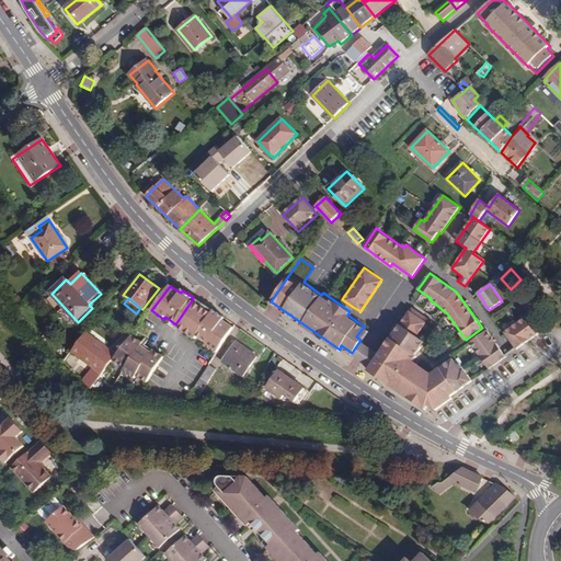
[(353,307),(342,299),(339,304),(350,311),(353,307)]
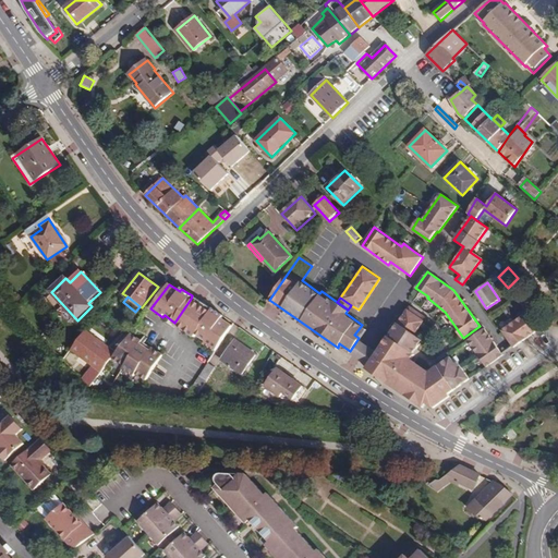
[(201,305),(191,299),(174,323),(173,324),(183,330),(201,305)]
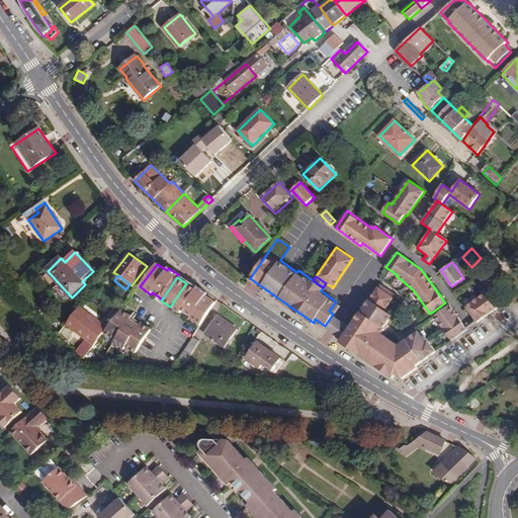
[(385,310),(397,293),(380,282),(350,326),(344,322),(335,333),(341,338),(340,340),(358,353),(361,349),(366,353),(363,356),(394,377),(397,372),(404,377),(418,368),(416,365),(436,352),(428,341),(426,342),(418,332),(401,344),(389,336),(390,335),(384,332),(386,330),(384,329),(386,325),(394,317),(385,310)]
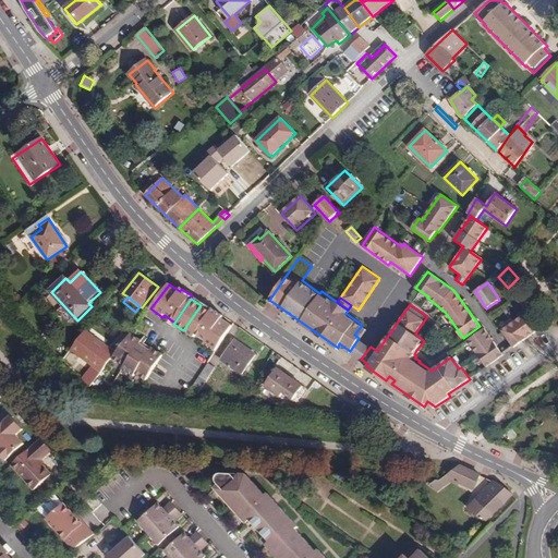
[(210,312),(201,305),(183,330),(195,337),(196,335),(206,341),(205,343),(216,351),(231,328),(222,319),(223,316),(213,310),(210,312)]
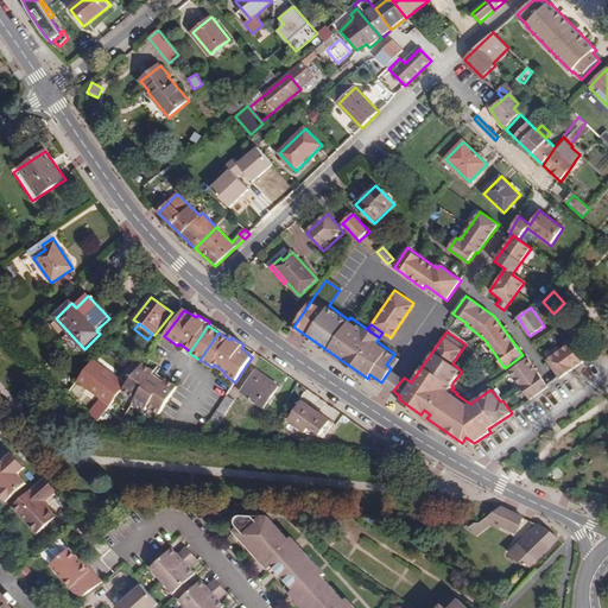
[(590,358),(575,341),(561,350),(546,360),(559,379),(590,358)]
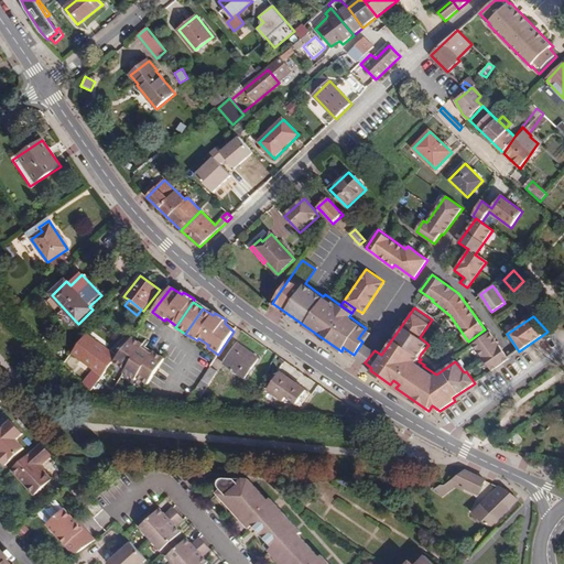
[(358,338),(362,342),(369,332),(366,328),(358,338)]
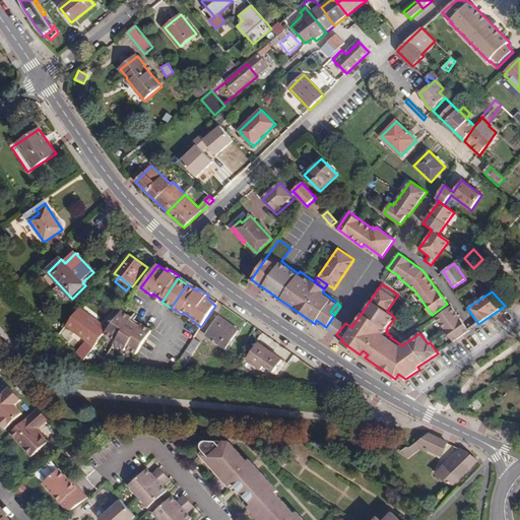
[(454,341),(469,330),(451,306),(437,316),(454,341)]
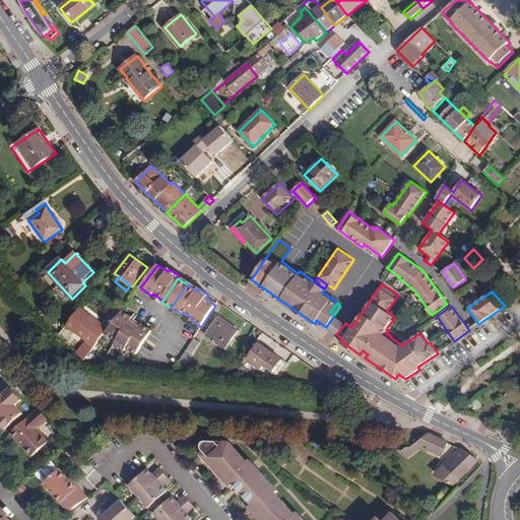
[(105,334),(109,329),(79,309),(66,326),(74,331),(75,330),(84,336),(83,338),(87,341),(77,353),(84,361),(105,334)]
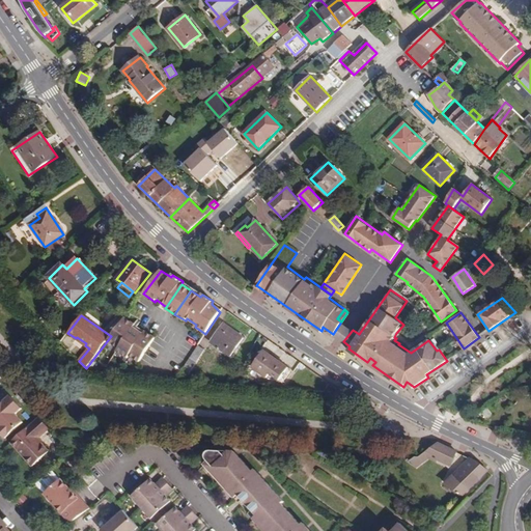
[(124,318),(111,336),(107,341),(119,348),(117,352),(128,358),(130,356),(139,362),(155,338),(144,331),(143,334),(133,328),(135,325),(124,318)]
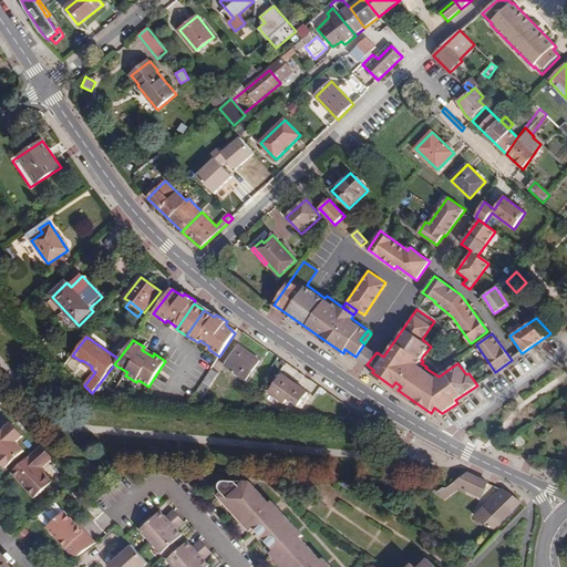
[(372,349),(364,343),(356,357),(363,362),(367,364),(377,352),(372,349)]
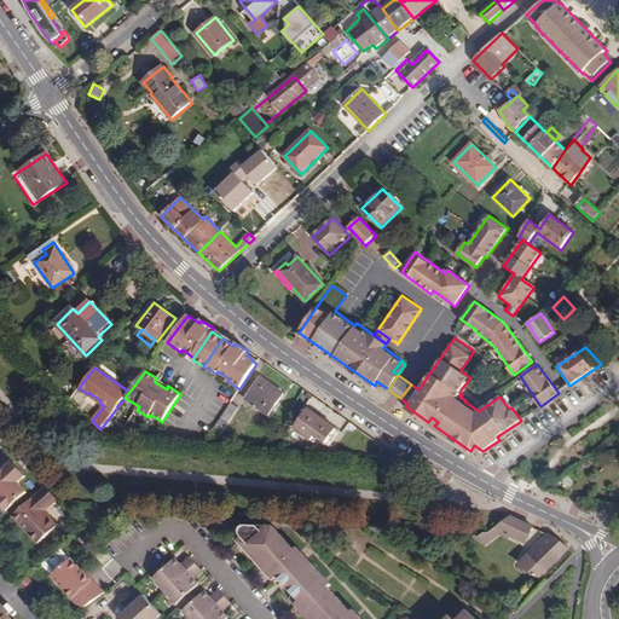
[(284,394),(260,377),(246,398),(270,416),(284,394)]
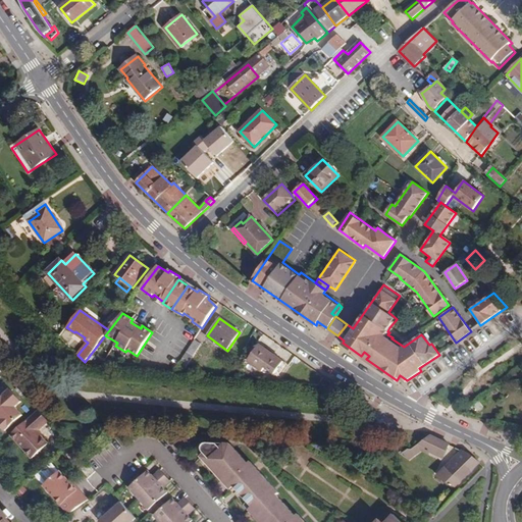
[(142,325),(133,319),(131,322),(141,328),(142,325)]
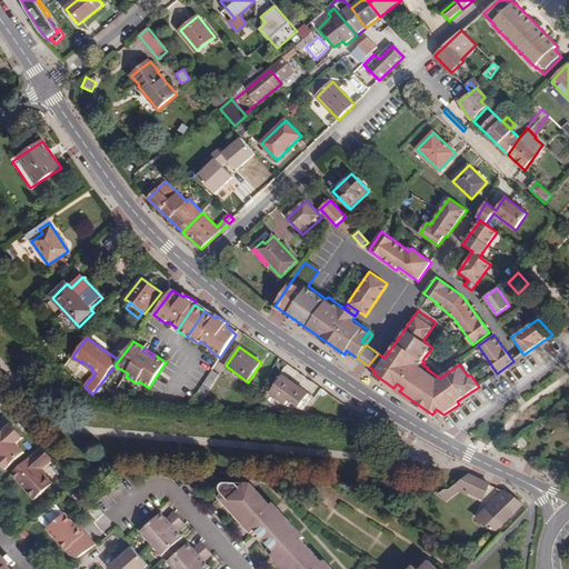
[(92,368),(82,361),(81,362),(91,370),(92,368)]
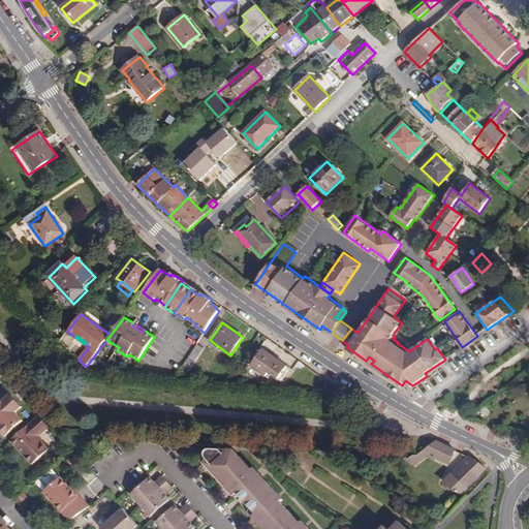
[(204,348),(197,344),(177,376),(185,377),(204,348)]
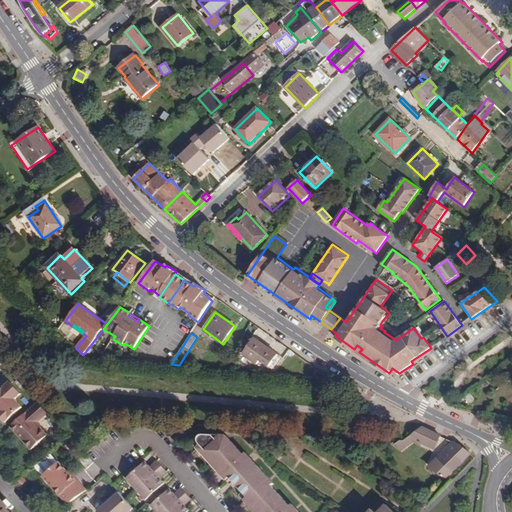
[(281,357),(255,338),(243,354),(258,365),(261,360),(273,369),(281,357)]
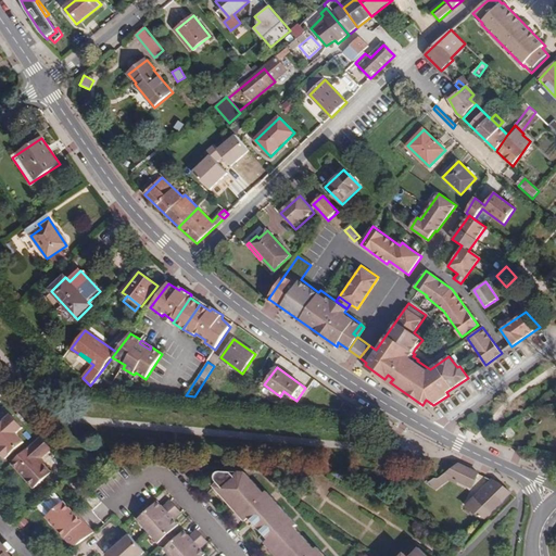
[(0,453),(5,459),(25,443),(17,434),(24,429),(12,415),(0,425),(0,453)]
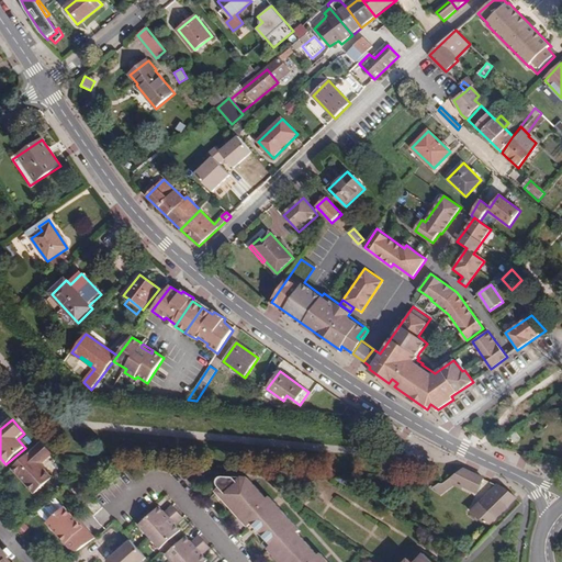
[(53,454),(42,442),(12,469),(35,494),(53,479),(41,465),(53,454)]
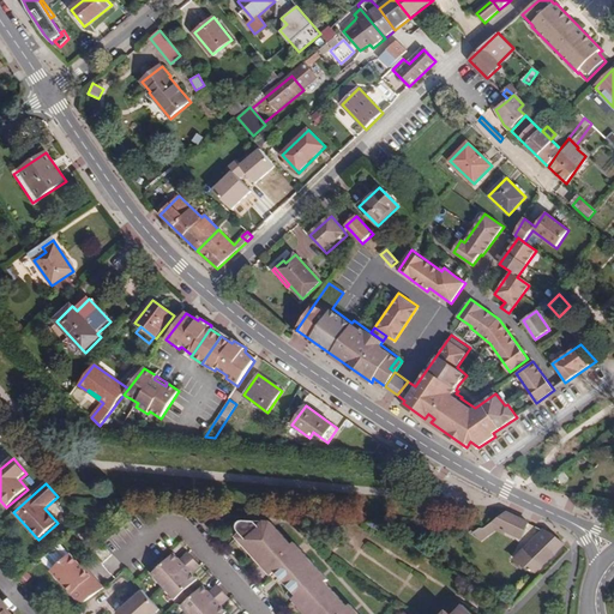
[(529,523),(506,512),(493,523),(495,525),(522,539),(529,523)]
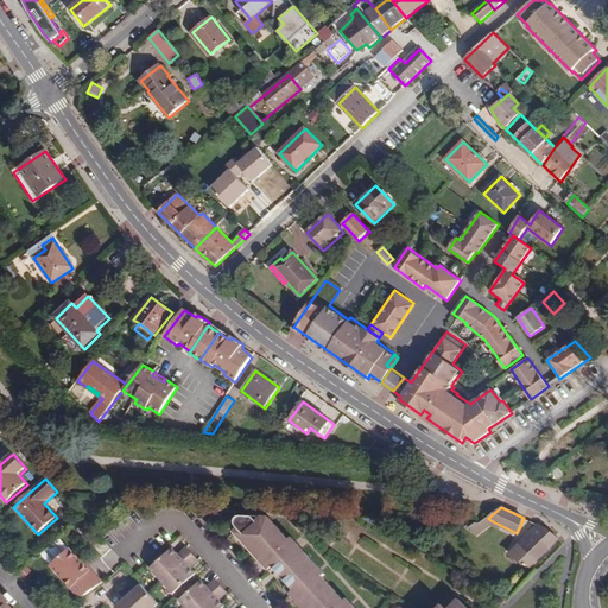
[(355,607),(348,599),(346,601),(323,577),(325,575),(292,538),(290,540),(268,518),(245,515),(238,519),(236,521),(239,529),(242,533),(239,537),(271,571),(274,568),(283,578),(279,581),(292,596),(296,593),(299,596),(296,600),(303,607),(355,607)]
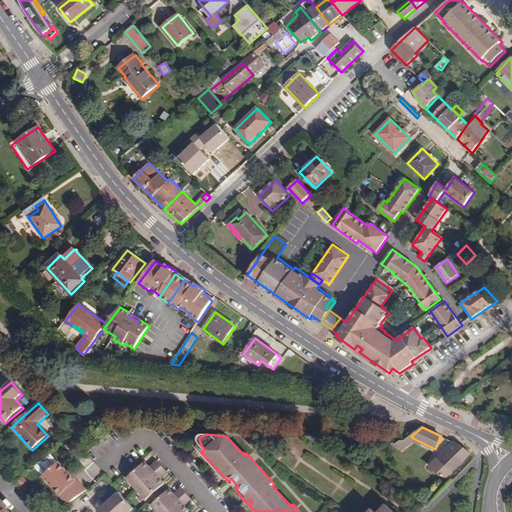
[(461,446),(454,442),(430,467),(447,477),(470,454),(461,446)]
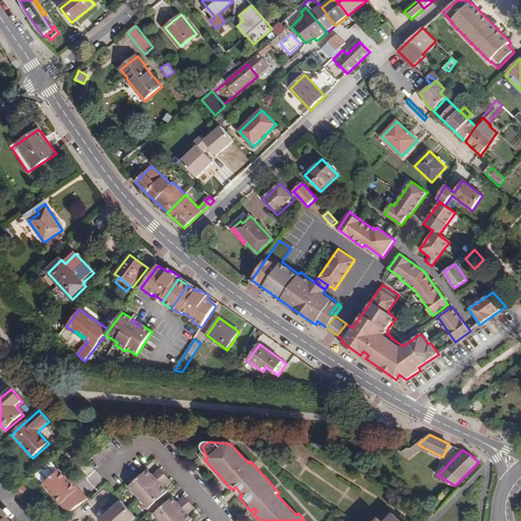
[(37,477),(44,485),(60,470),(53,463),(37,477)]
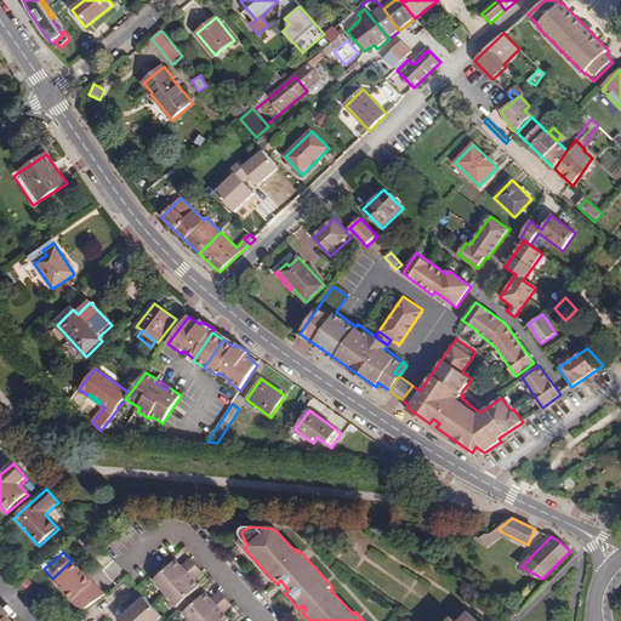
[(166,593),(197,565),(191,559),(183,567),(177,560),(167,569),(165,570),(163,567),(154,574),(158,579),(155,581),(166,593)]
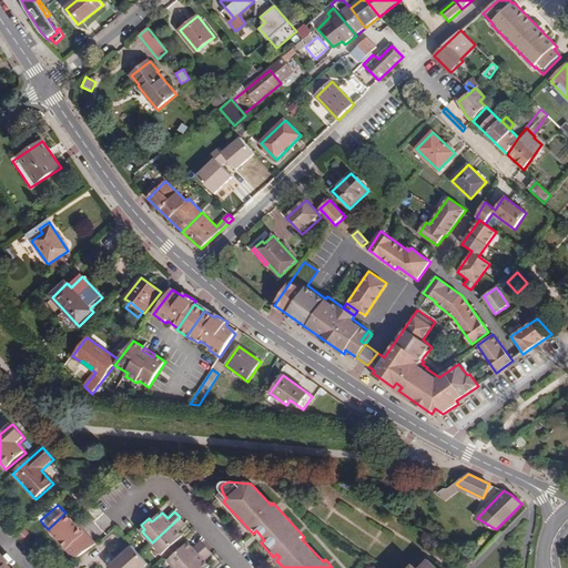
[(48,529),(75,560),(95,546),(74,524),(66,513),(48,529)]
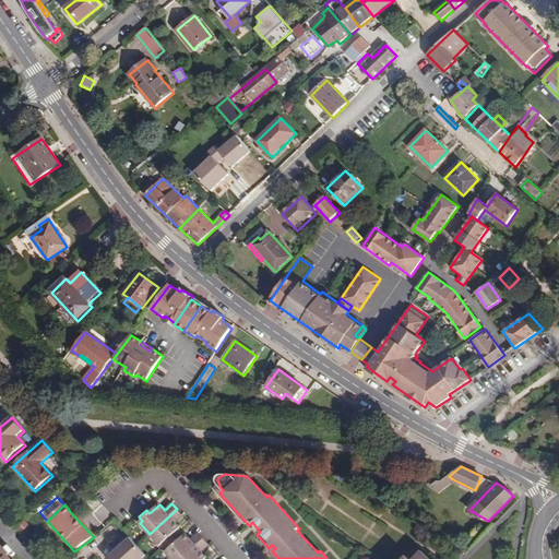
[(182,515),(177,509),(150,534),(159,546),(163,544),(165,546),(173,539),(170,537),(173,535),(180,528),(175,522),(182,515)]
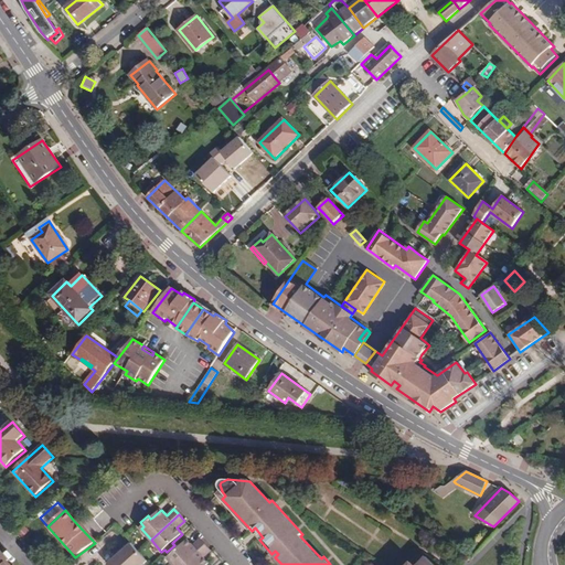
[(74,521),(95,543),(97,542),(76,519),(74,521)]
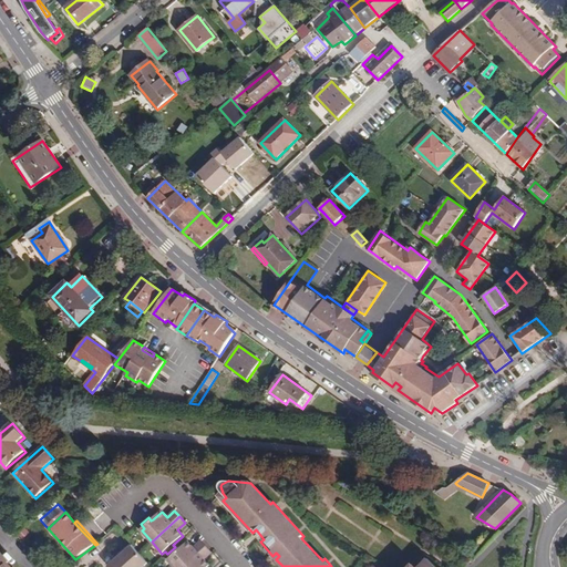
[(264,539),(256,529),(253,533),(260,542),(264,539)]
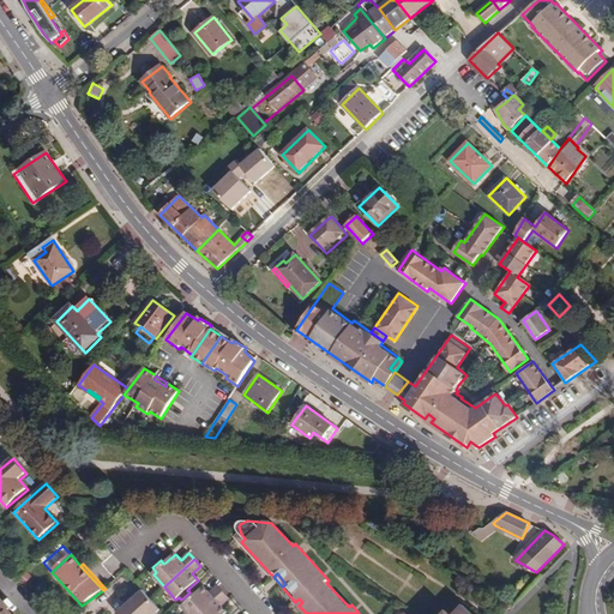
[(190,594),(190,593),(181,600),(185,605),(182,607),(188,613),(198,613),(224,591),(218,585),(210,594),(204,587),(196,595),(193,596),(190,594)]
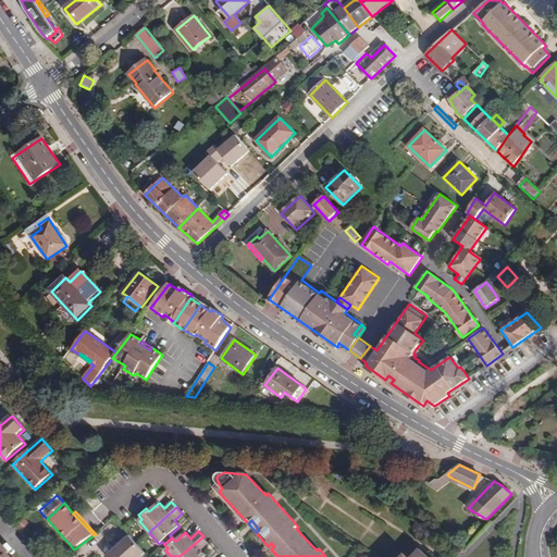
[(141,556),(146,554),(131,536),(108,556),(141,556)]
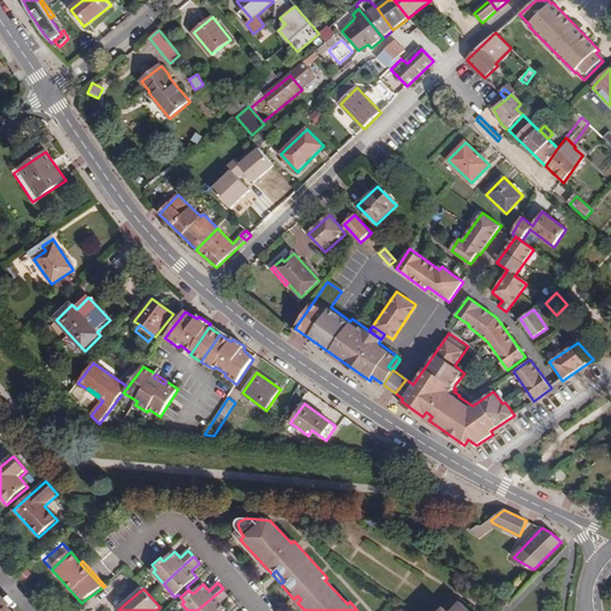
[(223,588),(197,610),(223,610),(226,609),(221,603),(228,596),(223,588)]
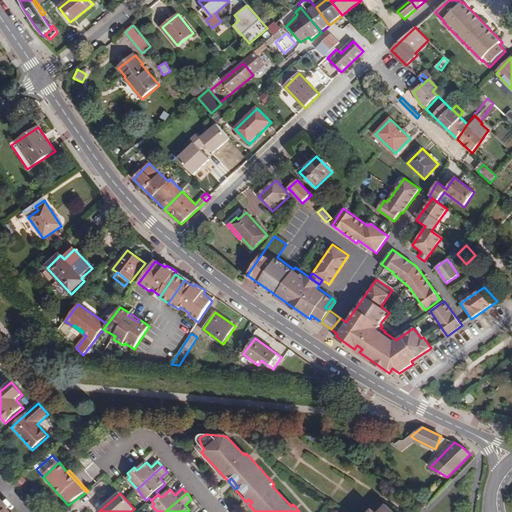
[(0,511),(7,511),(9,511),(0,499),(0,511)]
